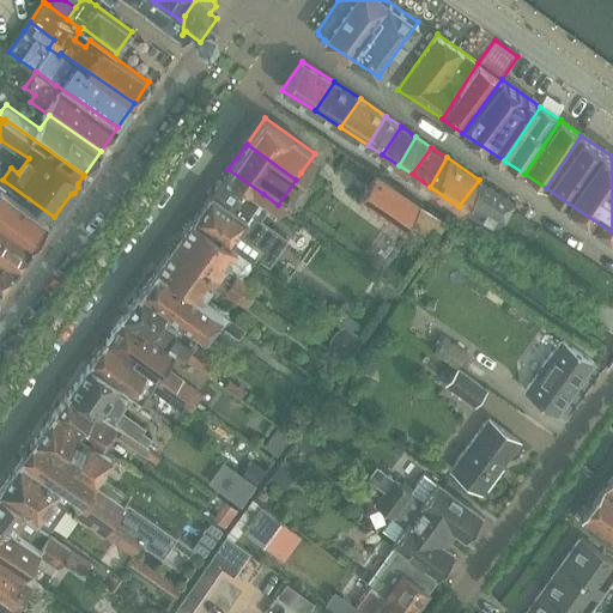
[(212,192),(247,217),(263,194),(228,169),(212,192)]
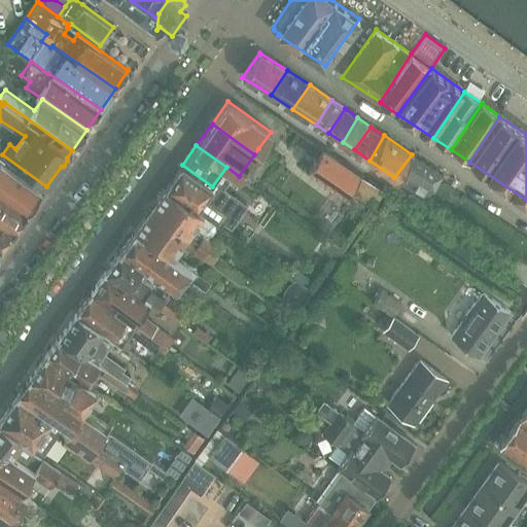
[(346,196),(349,191),(360,175),(322,148),(308,169),(346,196)]
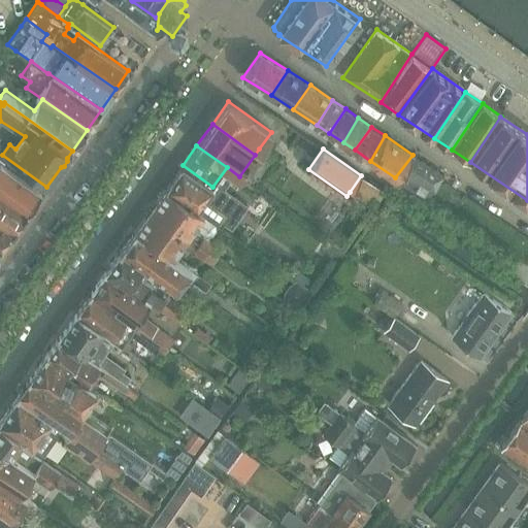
[(434,188),(436,184),(442,174),(413,155),(395,177),(426,198),(433,187),(434,188)]
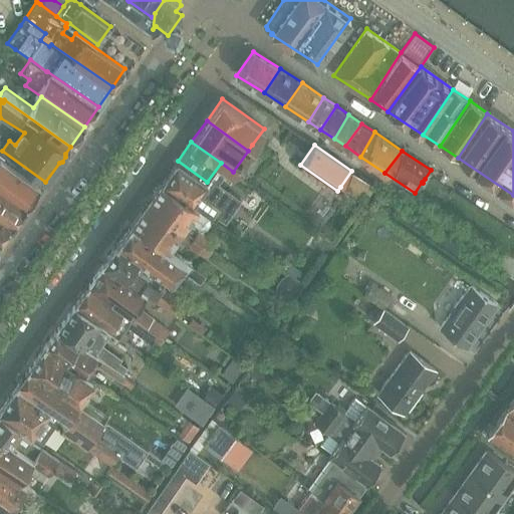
[(178,161),(162,183),(211,219),(215,221),(224,208),(231,199),(207,182),(178,161)]
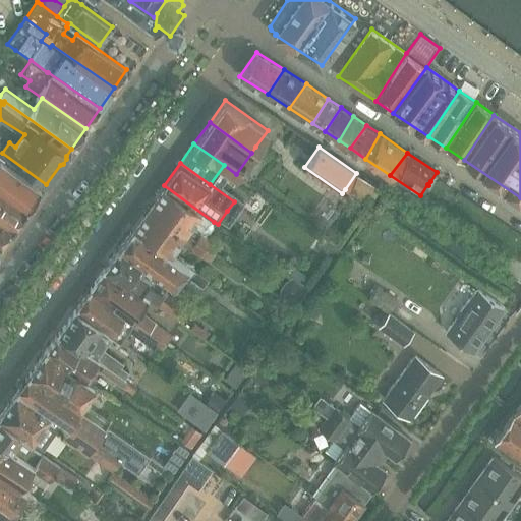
[(0,191),(27,211),(41,192),(15,174),(0,164),(0,191)]
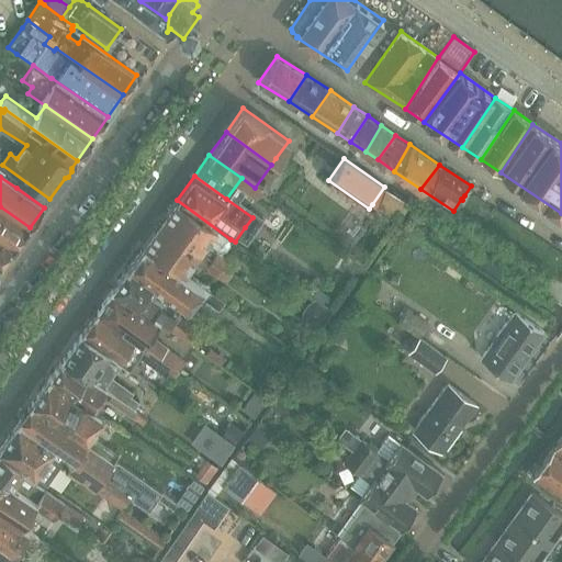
[(224,268),(229,260),(218,253),(226,251),(231,246),(231,239),(177,200),(160,223),(200,253),(224,268)]
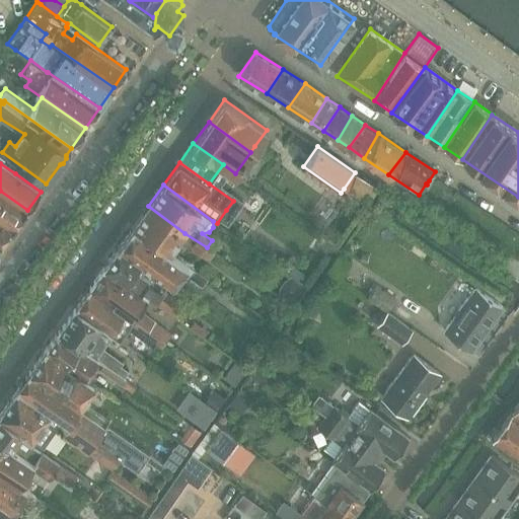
[(0,222),(12,231),(27,210),(0,191),(0,222)]
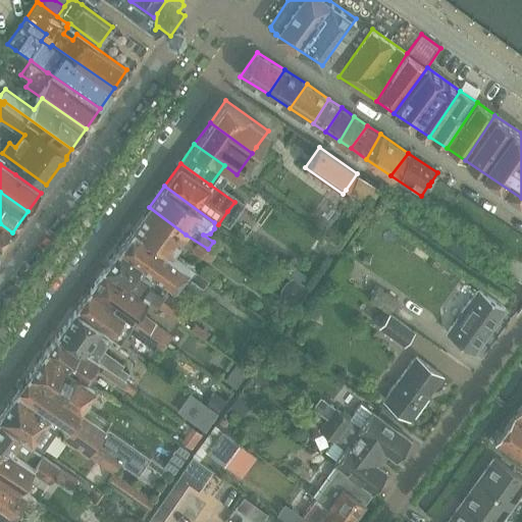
[(208,249),(186,235),(149,207),(134,228),(171,255),(180,243),(191,250),(202,257),(208,249)]
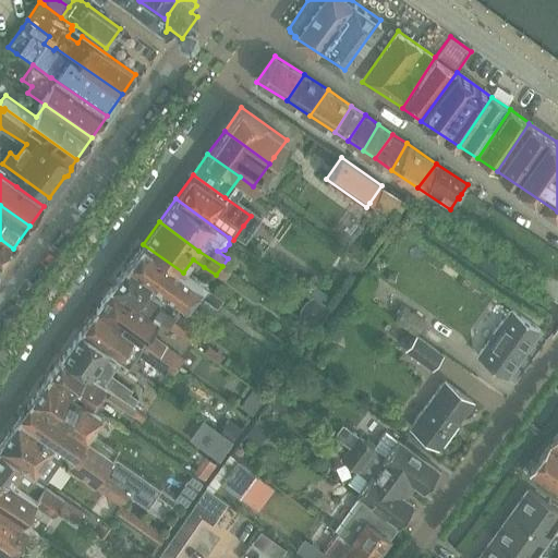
[(0,266),(13,249),(0,239),(0,266)]
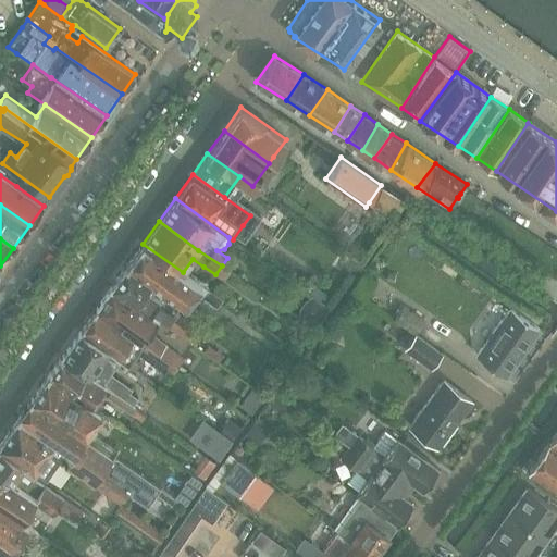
[(143,244),(127,264),(149,281),(182,304),(185,307),(197,291),(202,294),(200,297),(215,308),(221,300),(197,283),(183,272),(143,244)]
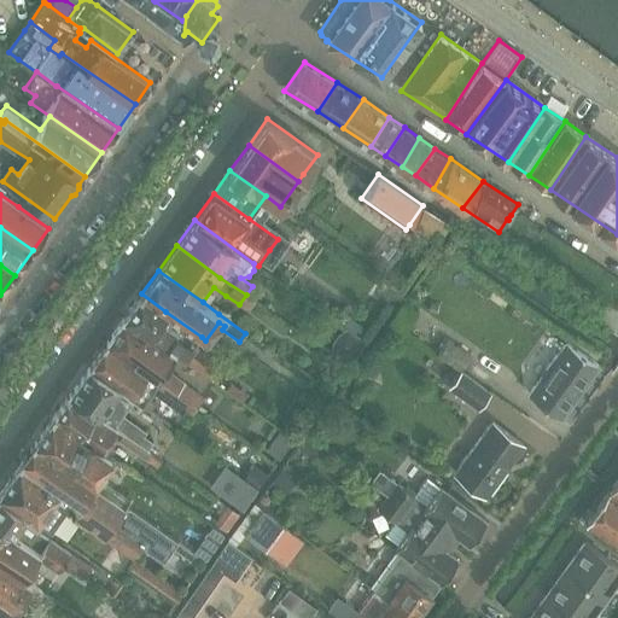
[(141,293),(123,319),(170,351),(180,337),(158,321),(165,312),(141,293)]
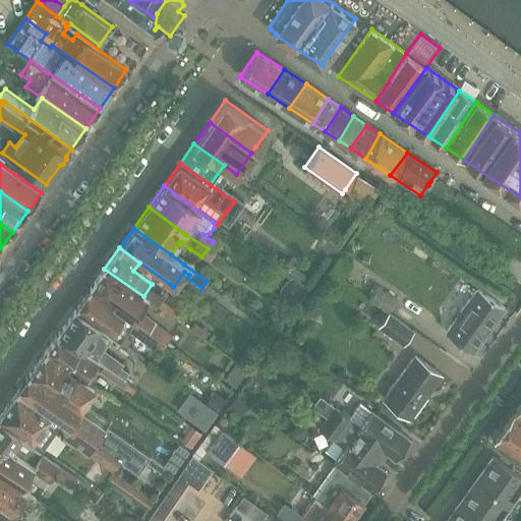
[(401,290),(355,259),(341,282),(386,311),(401,290)]
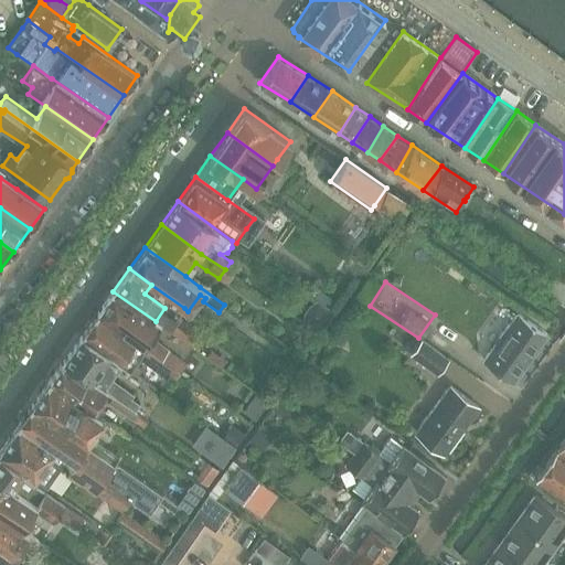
[(113,291),(97,315),(144,347),(158,356),(163,348),(150,339),(151,337),(160,324),(156,321),(113,291)]
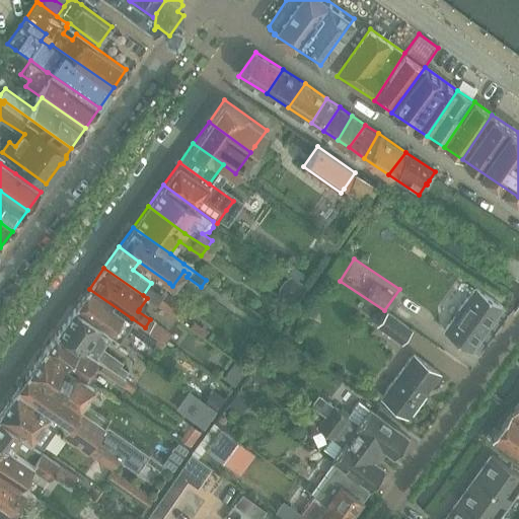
[(298,280),(284,299),(294,306),(308,287),(298,280)]
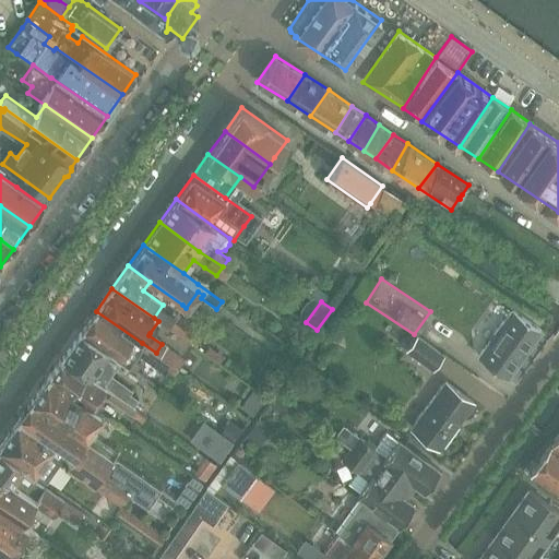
[(508,378),(540,331),(512,310),(478,357),(508,378)]
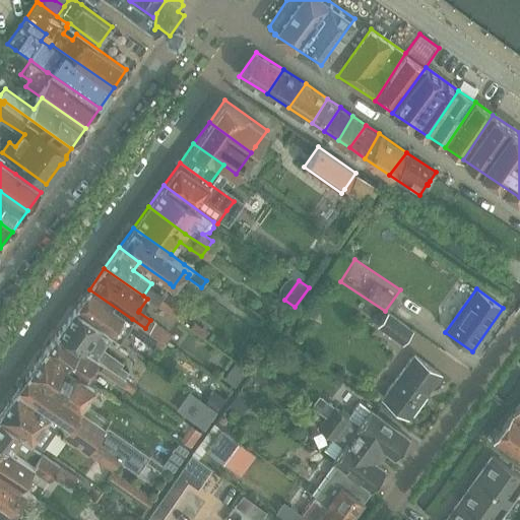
[(165,340),(155,335),(152,333),(132,319),(89,289),(74,311),(112,337),(118,341),(127,328),(149,343),(154,347),(156,343),(160,346),(165,340)]
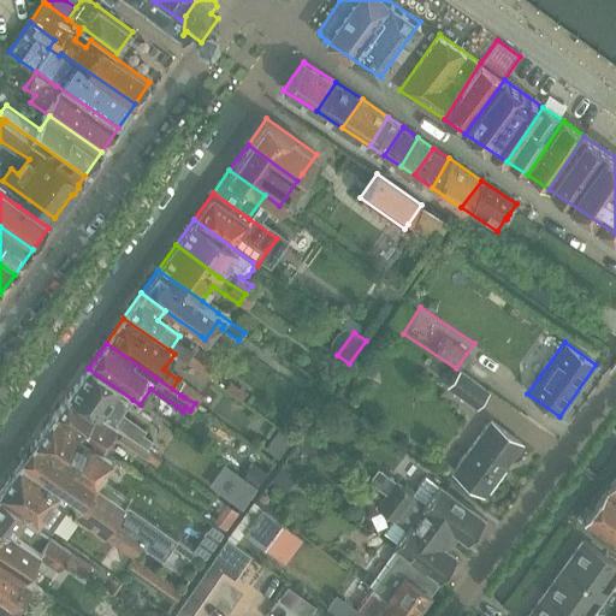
[(199,345),(187,362),(212,380),(224,363),(199,345)]
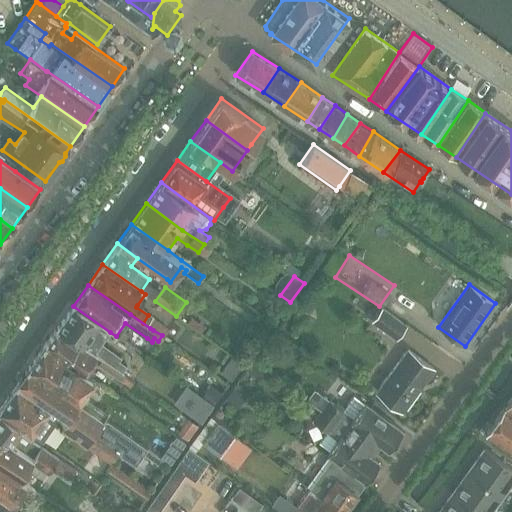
[(110,332),(73,306),(58,327),(57,327),(56,328),(122,373),(126,367),(118,362),(120,358),(104,347),(101,351),(98,348),(110,332)]
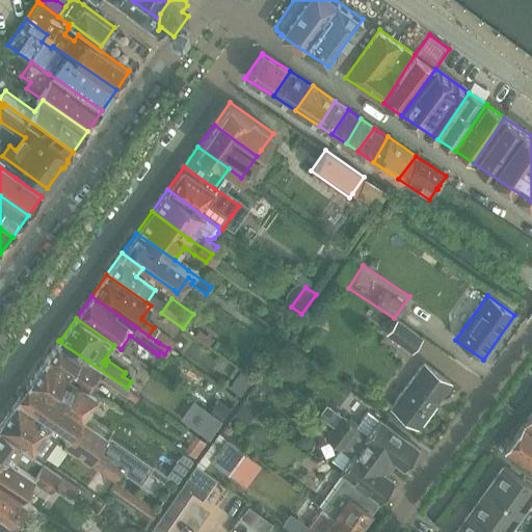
[(411,354),(423,339),(398,319),(387,335),(411,354)]
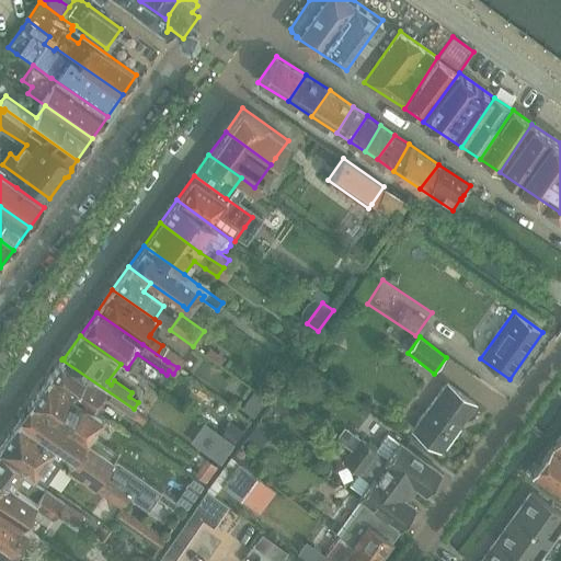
[(172,354),(168,361),(168,362),(178,367),(179,369),(184,362),(172,354)]
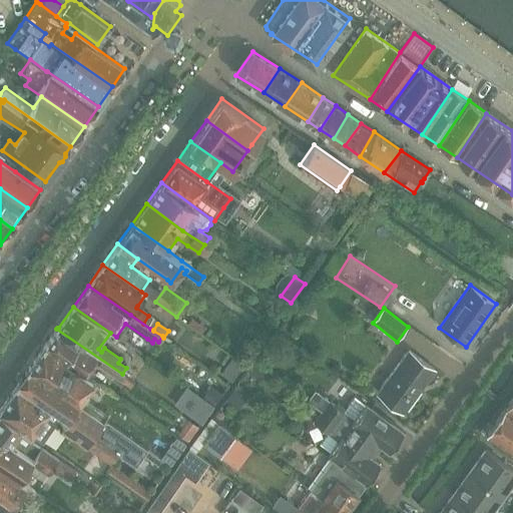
[(122,374),(56,329),(45,345),(87,375),(95,363),(130,387),(133,383),(122,374)]
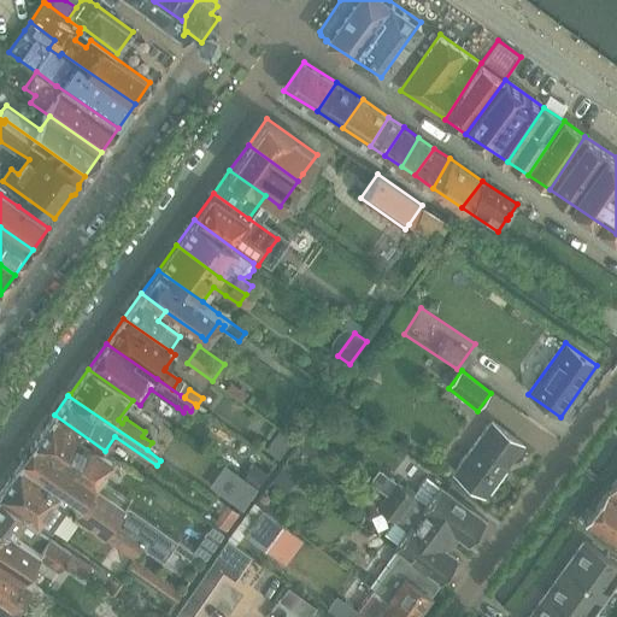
[(105,472),(115,458),(105,451),(54,415),(34,444),(97,486),(105,472)]
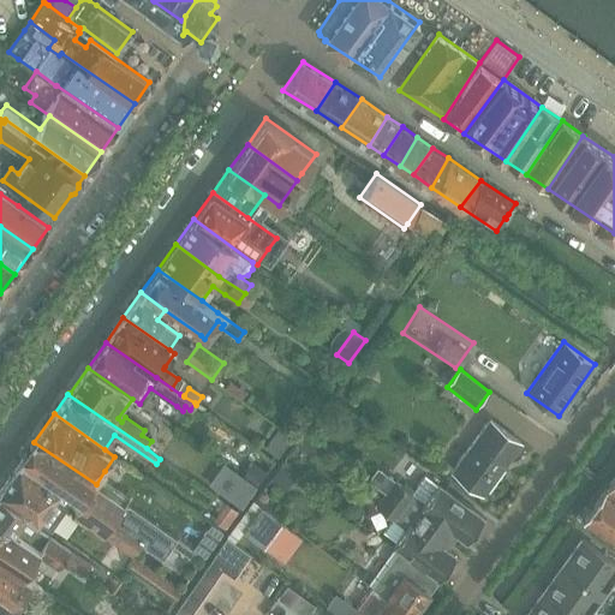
[(484,494),(521,443),(489,421),(453,471),(484,494)]
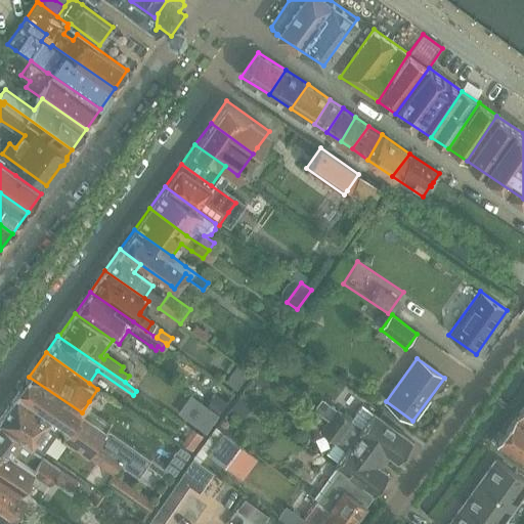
[(16,394),(62,425),(69,429),(61,440),(114,476),(122,464),(140,477),(151,460),(108,429),(113,423),(111,421),(104,429),(82,412),(29,377),(16,394)]
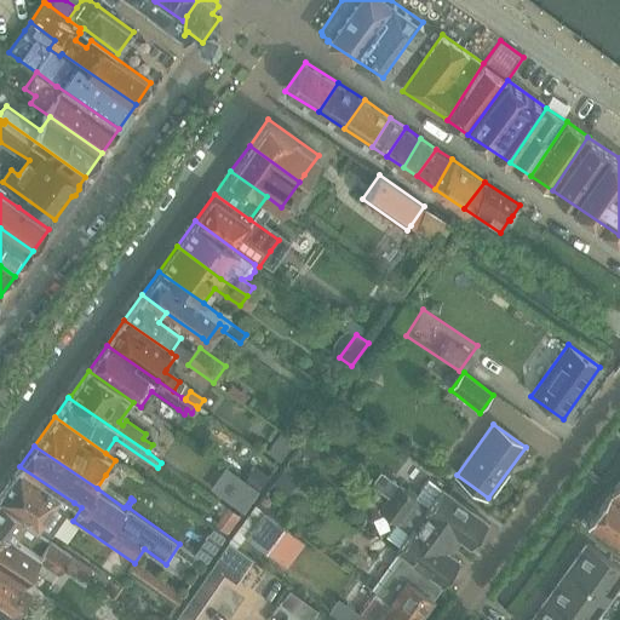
[(9,482),(0,493),(0,499),(42,530),(44,530),(51,535),(65,516),(74,503),(19,466),(9,482)]
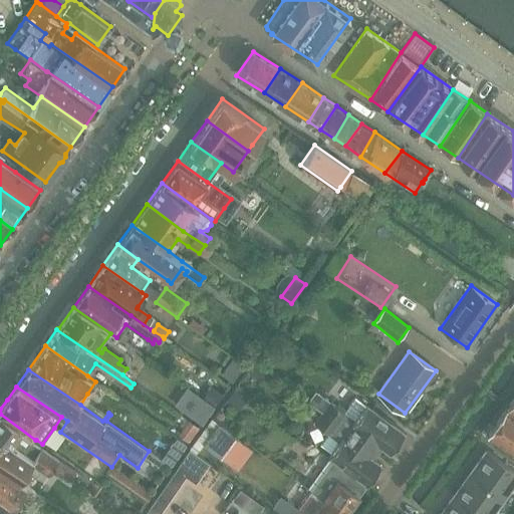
[(211,387),(204,397),(214,404),(221,394),(211,387)]
